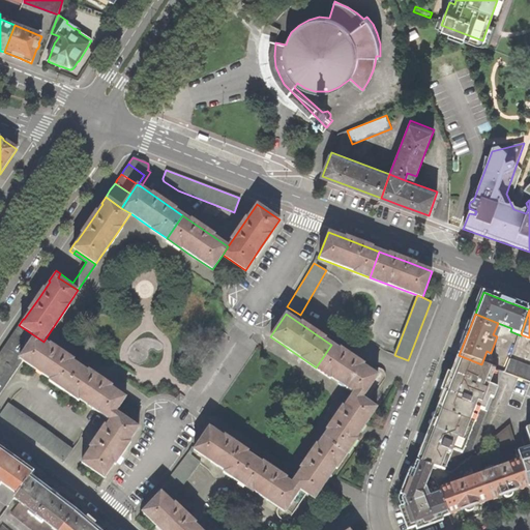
[(13,332),(9,339),(25,349),(34,335),(19,325),(13,332)]
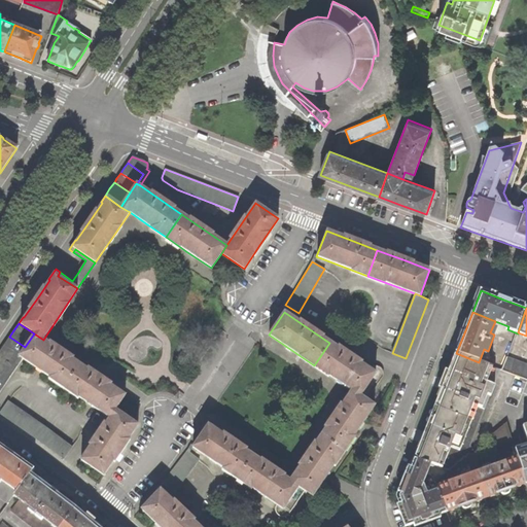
[(62,352),(43,340),(34,334),(25,347),(19,356),(64,387),(79,364),(62,352)]
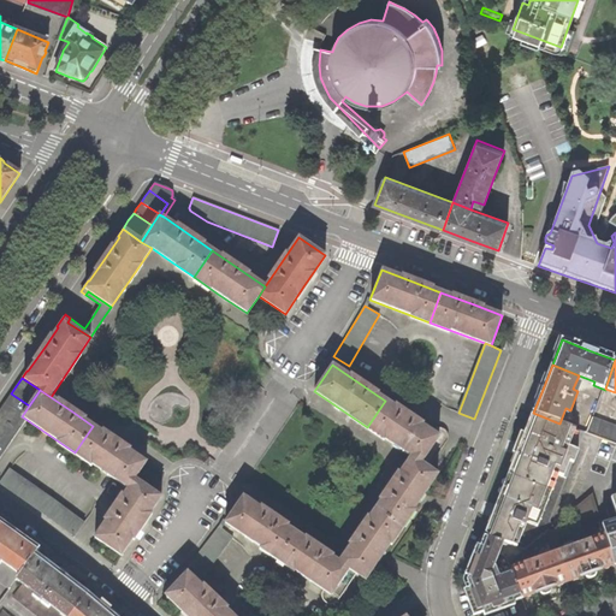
[(4,404),(22,416),(29,406),(11,394),(7,398),(4,404)]
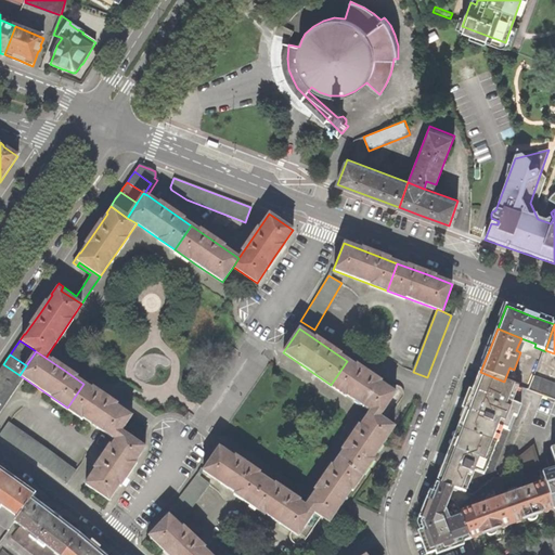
[(352,400),(370,411),(378,417),(379,416),(395,394),(347,361),(331,385),(352,400)]
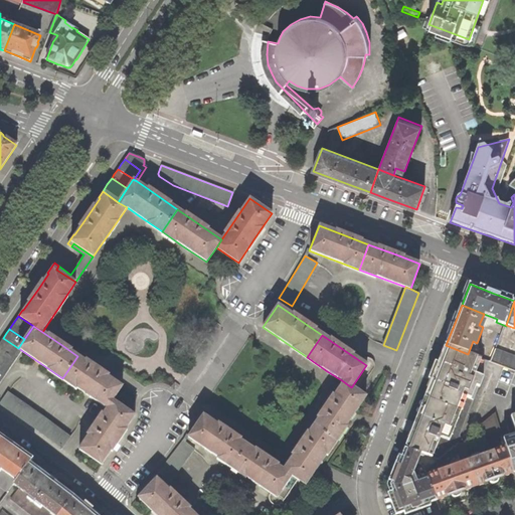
[(0,350),(12,358),(18,348),(3,338),(0,341),(0,350)]
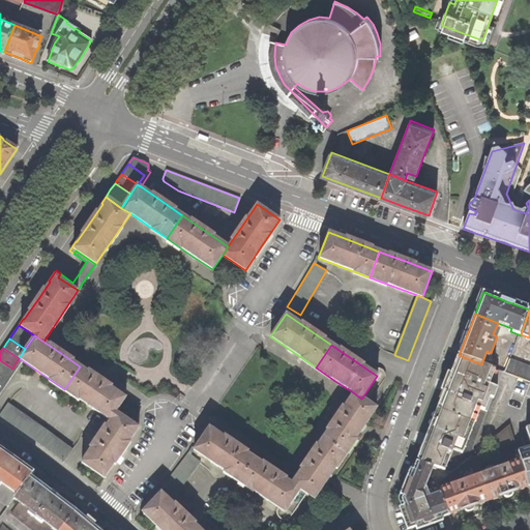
[(459,366),(493,379),(497,370),(481,364),(459,355),(455,364),(459,366)]
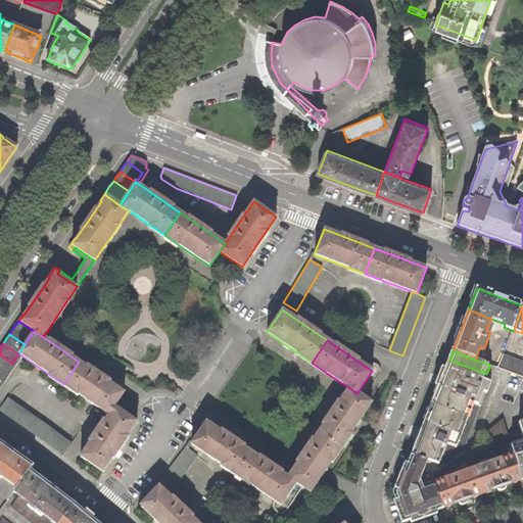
[(500,369),(522,377),(522,362),(505,354),(500,369)]
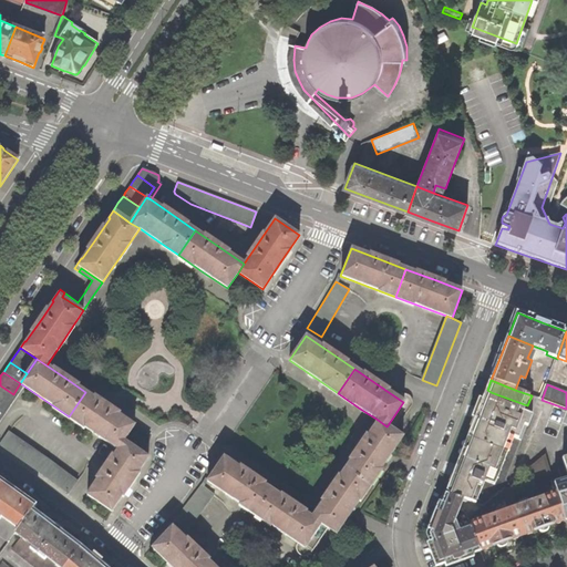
[(0,399),(7,404),(13,394),(0,385),(0,399)]
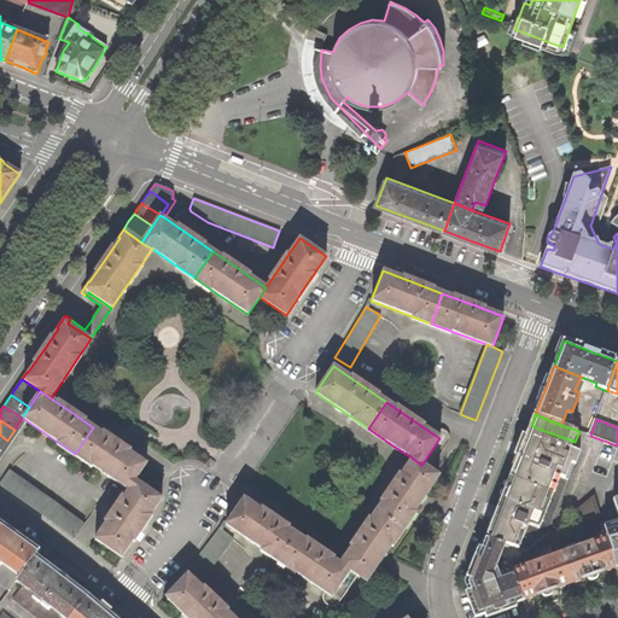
[(120,445),(93,427),(75,454),(128,490),(134,481),(135,481),(146,464),(120,445)]
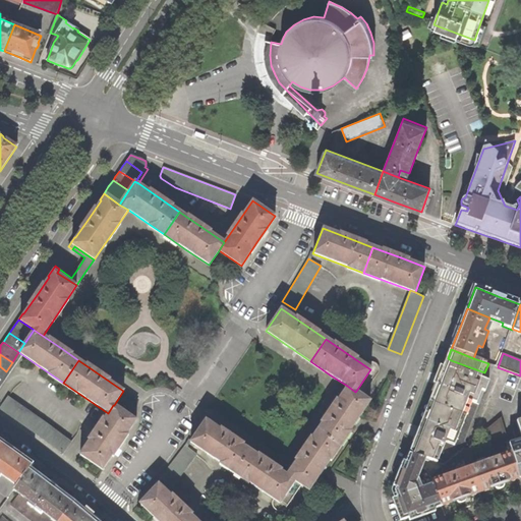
[(482,379),(484,372),(451,360),(448,368),(444,367),(441,375),(437,386),(441,387),(437,396),(433,394),(430,403),(467,417),(472,402),(477,404),(486,381),(482,379)]
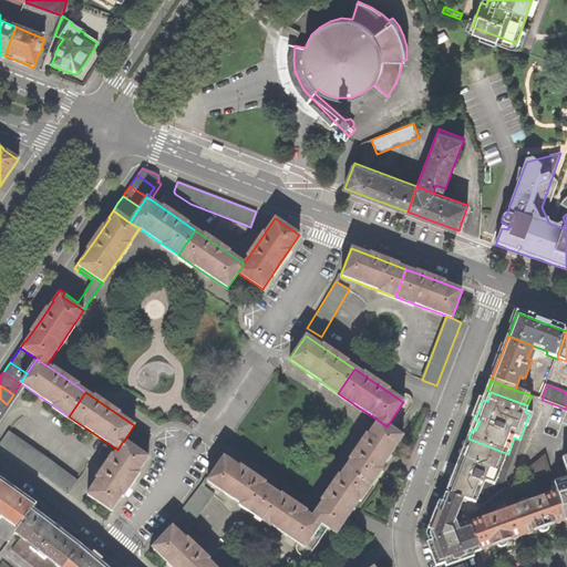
[(378,420),(344,467),(369,484),(388,457),(402,436),(388,425),(387,426),(378,420)]
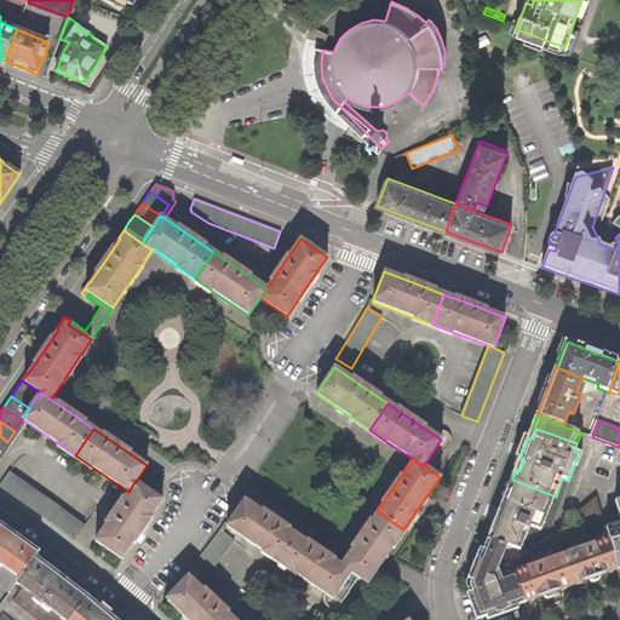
[(0,487),(42,516),(74,540),(84,526),(55,503),(9,471),(0,484),(0,487)]
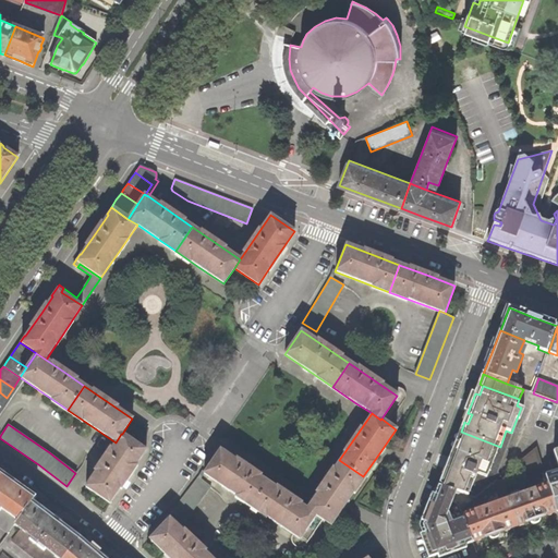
[(493,465),(497,455),(499,448),(500,447),(461,432),(460,433),(464,434),(453,460),(450,459),(448,464),(446,470),(449,471),(447,478),(443,477),(439,486),(469,496),(480,470),(489,474),(493,465)]
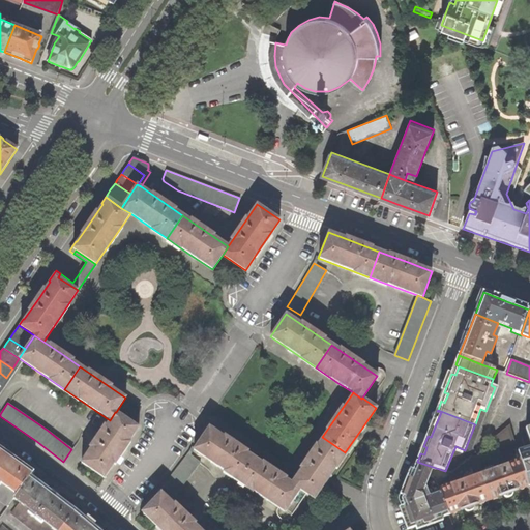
[(138,428),(116,412),(115,412),(110,420),(81,462),(104,477),(121,452),(138,428)]
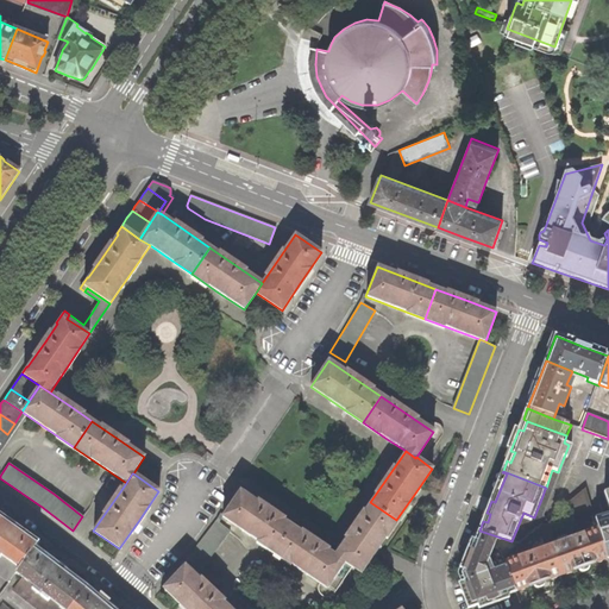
[(553,491),(545,489),(542,496),(551,500),(553,491)]
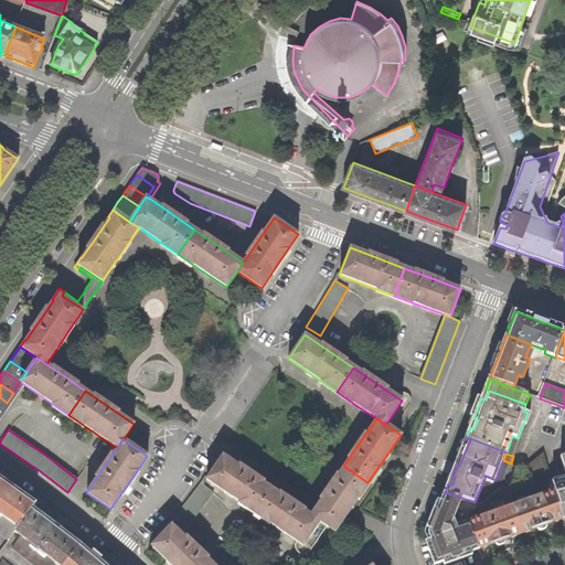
[(544,454),(531,466),(535,480),(551,476),(544,454)]
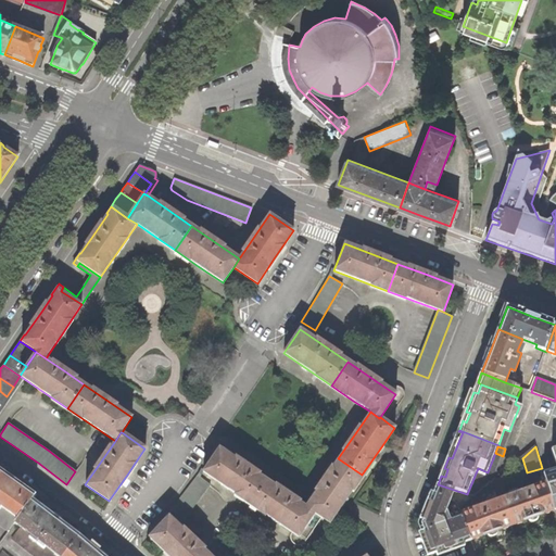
[(219,449),(203,471),(250,504),(267,480),(239,462),(219,449)]
